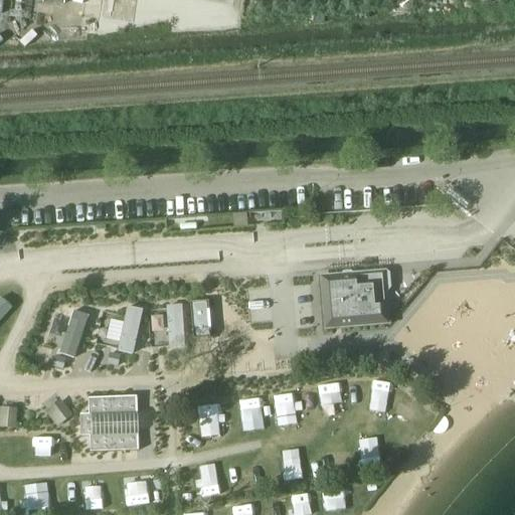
[(385,323),(381,275),(323,280),(327,327),(385,323)]
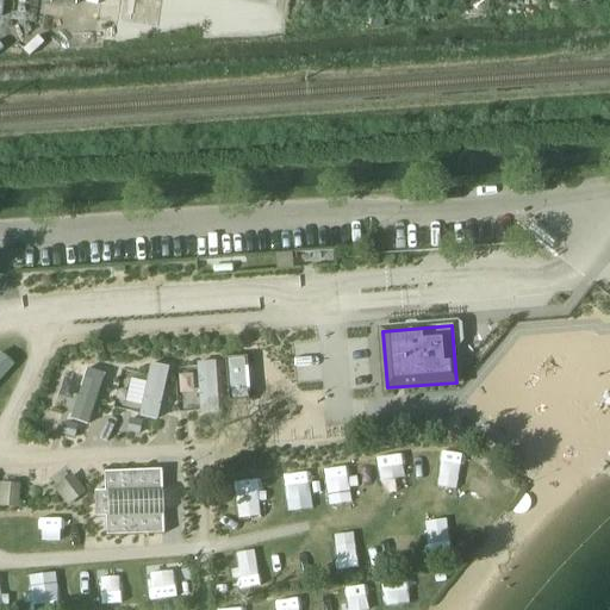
[(0,352),(0,372),(10,360),(0,352)]
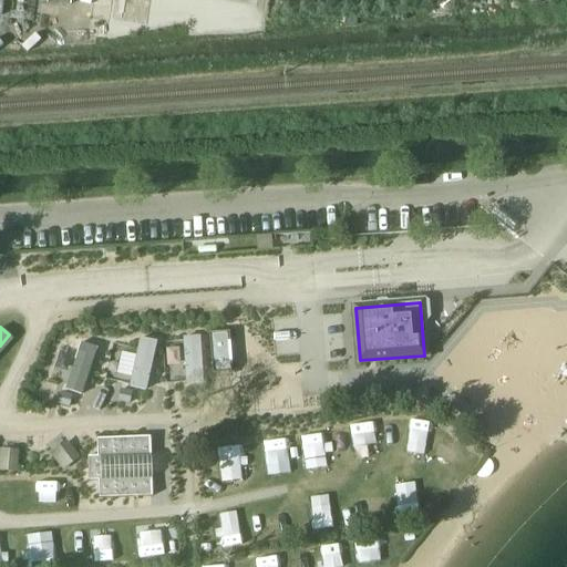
[(227,331),(212,331),(213,369),(228,369),(227,331)]
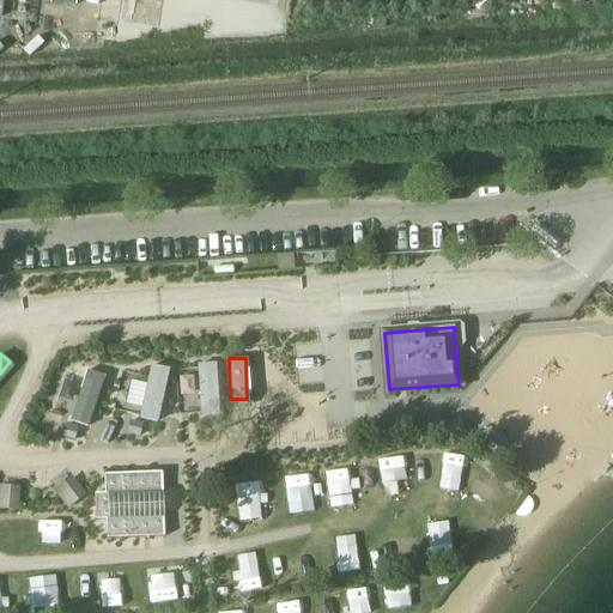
[(184,377),(186,407),(218,406),(217,362),(195,363),(195,377),(184,377)]
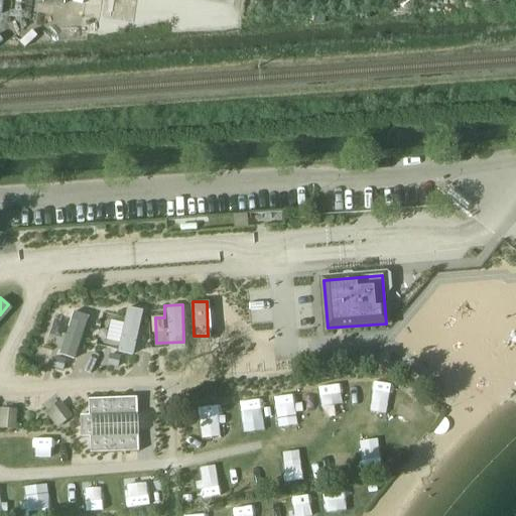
[(118,353),(135,355),(140,308),(124,306),(118,353)]
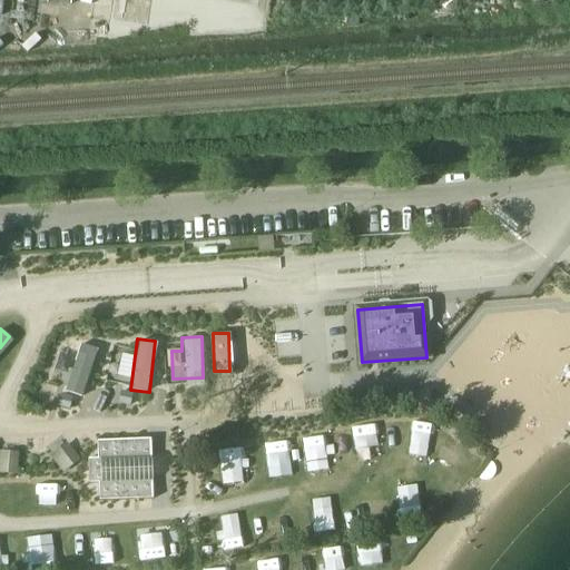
[(79,342),(64,391),(82,396),(98,347),(79,342)]
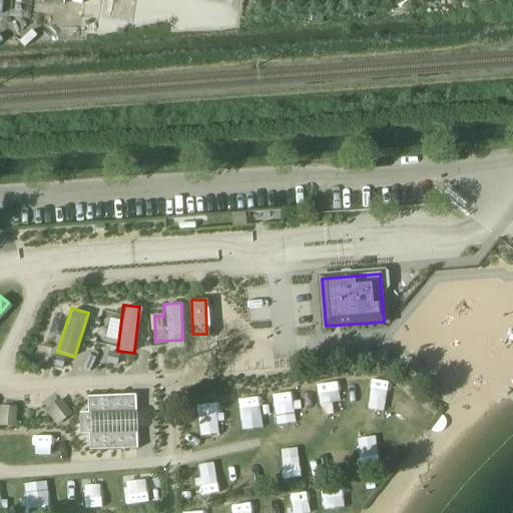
[(272,396),(279,426),(298,422),(291,391),(272,396)]
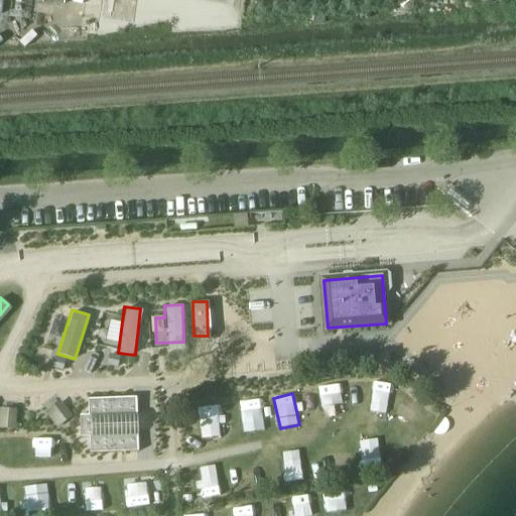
[(90,417),(79,417),(80,438),(91,437),(92,454),(143,450),(140,399),(89,402),(90,417)]
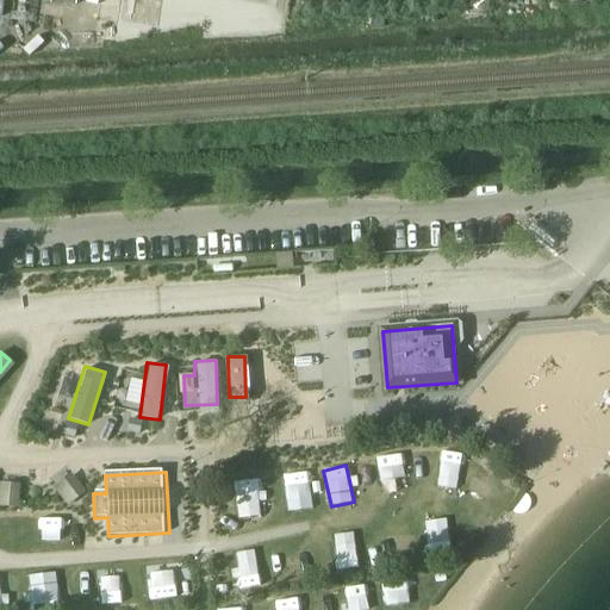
[(311,498),(309,472),(284,474),(286,500),(311,498)]
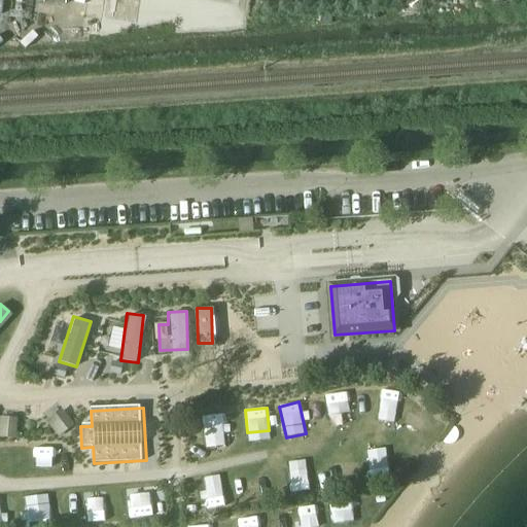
[(55,412),(44,421),(59,435),(69,426),(55,412)]
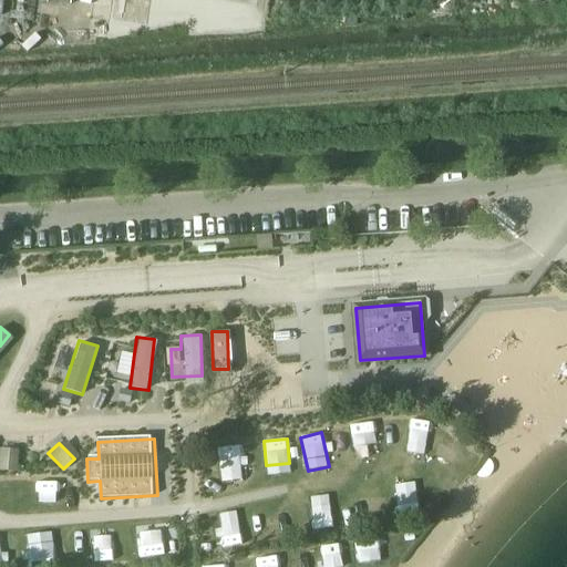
[(237,444),(216,444),(216,467),(237,467),(237,444)]
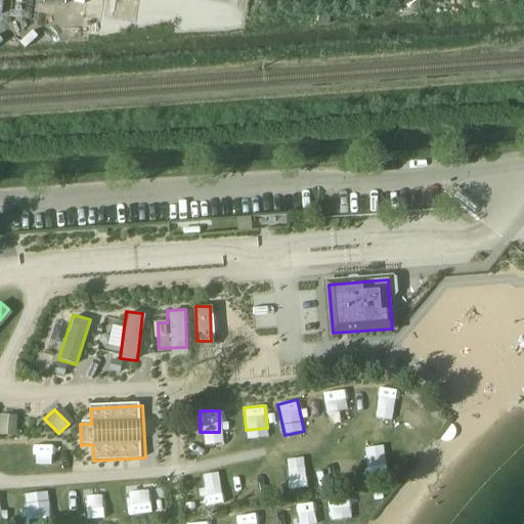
[(0,434),(15,435),(16,415),(0,413),(0,434)]
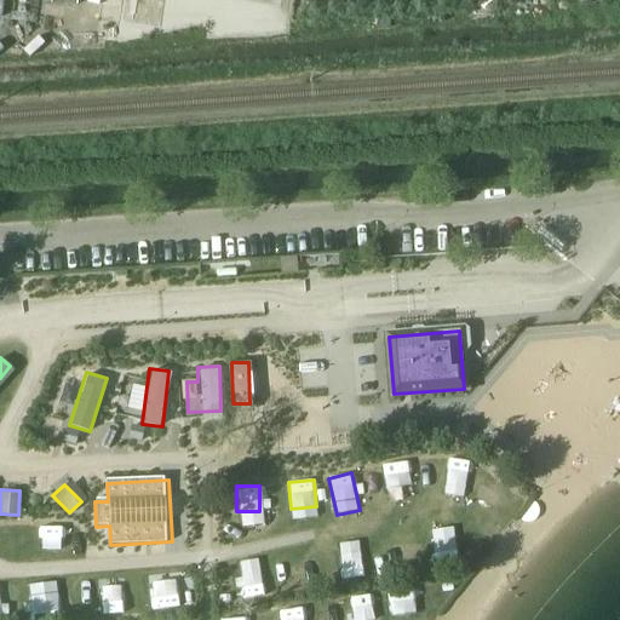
[(35,527),(36,552),(58,552),(58,526),(35,527)]
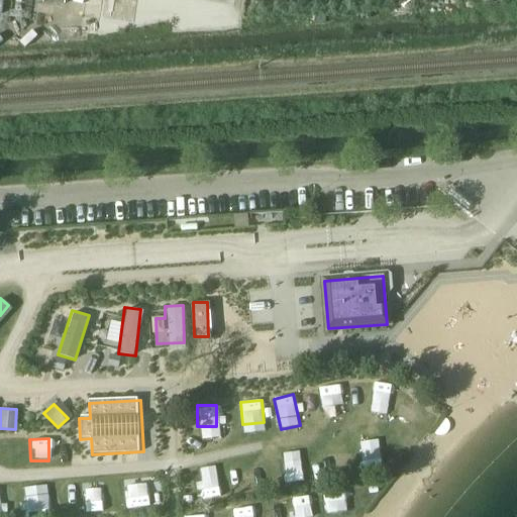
[(380,446),(359,449),(362,469),(383,467),(380,446)]
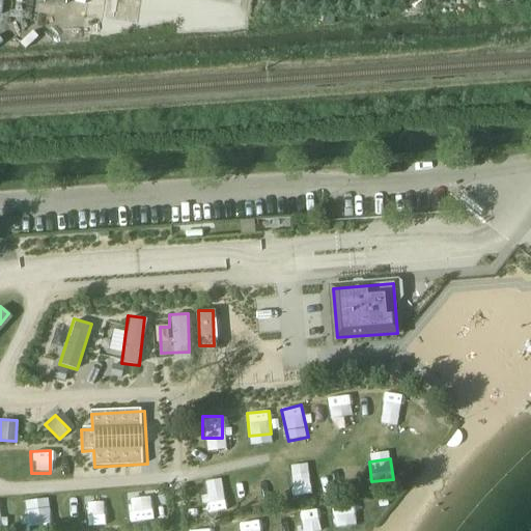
[(324,490),(343,485),(338,467),(319,471),(324,490)]
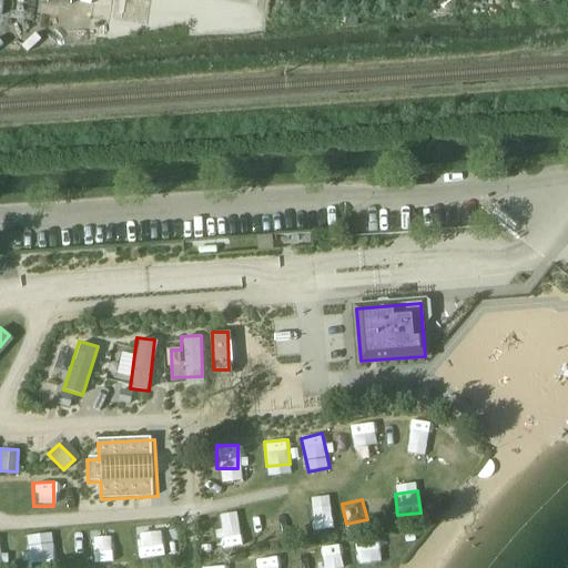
[(262,517),(263,539),(288,537),(287,516),(262,517)]
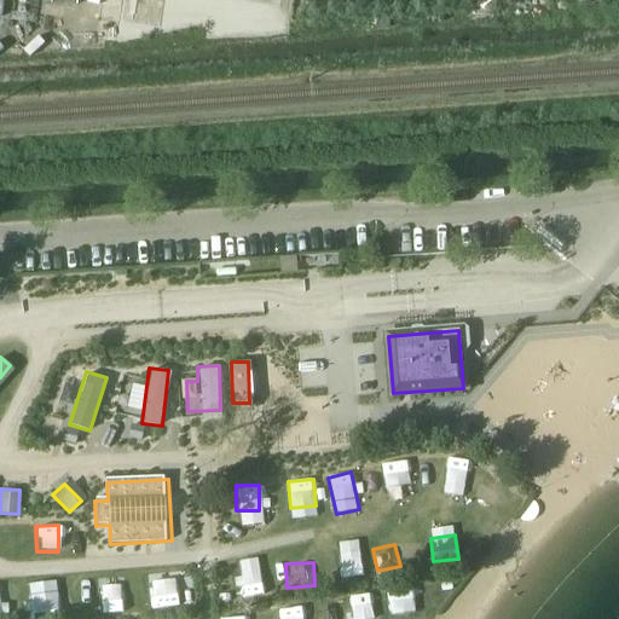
[(398,593),(398,615),(424,615),(423,593),(398,593)]
